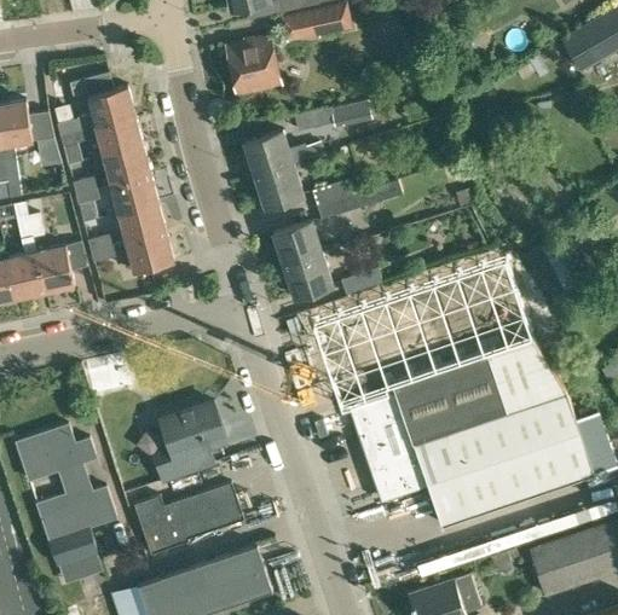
[(231,0),(234,10),(272,1),(272,0),(231,0)]
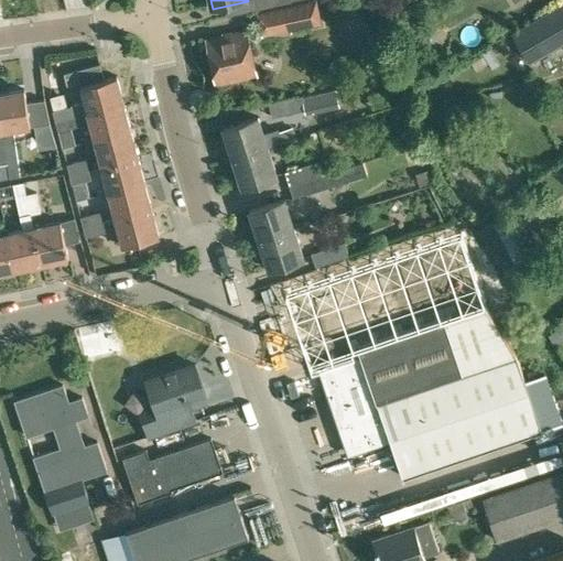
[(307,2),(306,0),(253,0),(257,12),(290,6),(307,2)]
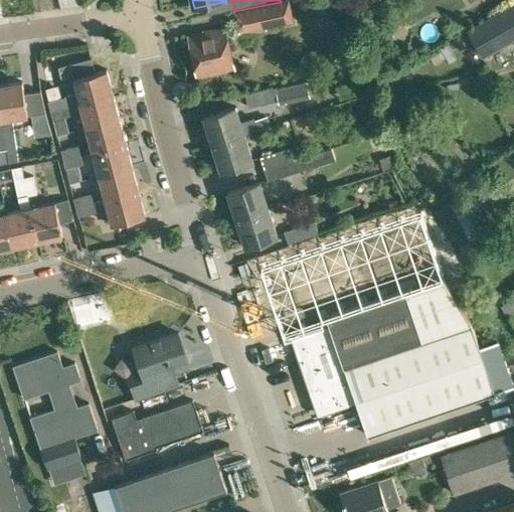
[(237,36),(293,24),(288,2),(232,14),(237,36)]
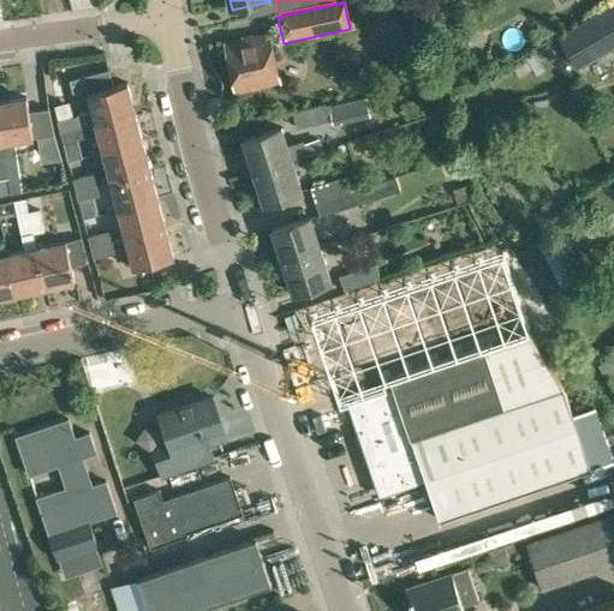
[(577,70),(613,48),(613,10),(560,41),(577,70)]
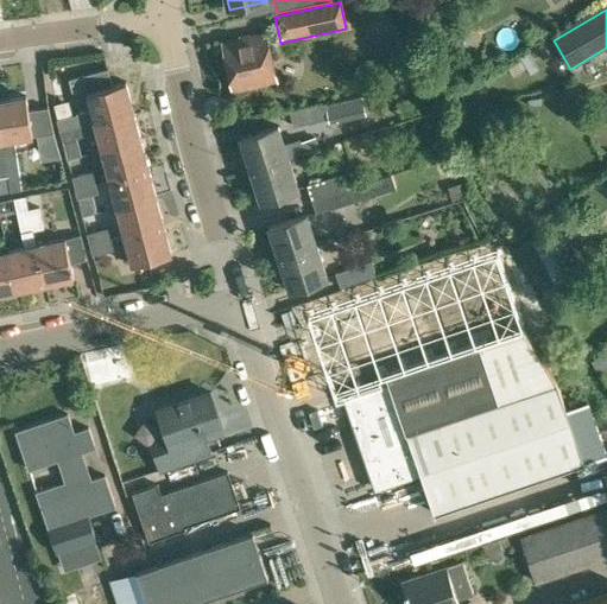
[(234,91),(278,82),(267,36),(223,46),(234,91)]
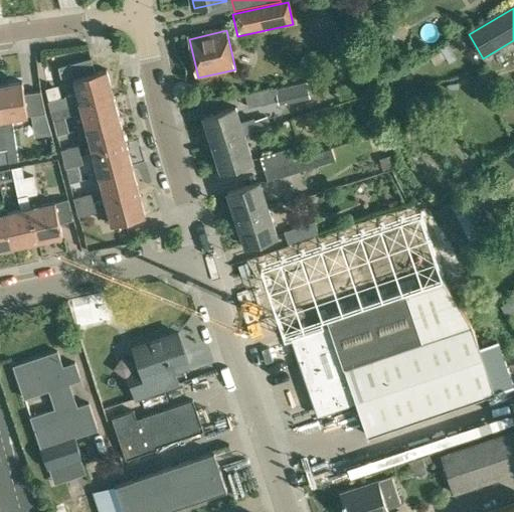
[(45,91),(44,91),(48,105),(47,105),(49,114),(114,97),(107,72),(94,75),(91,61),(57,70),(60,81),(74,77),(74,80),(78,95),(63,99),(63,100),(60,101),(57,88),(45,91)]
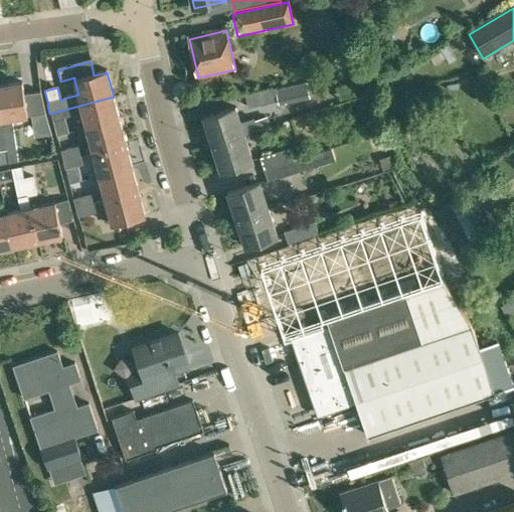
[(44,86),(52,84),(50,66),(42,67),(44,86)]
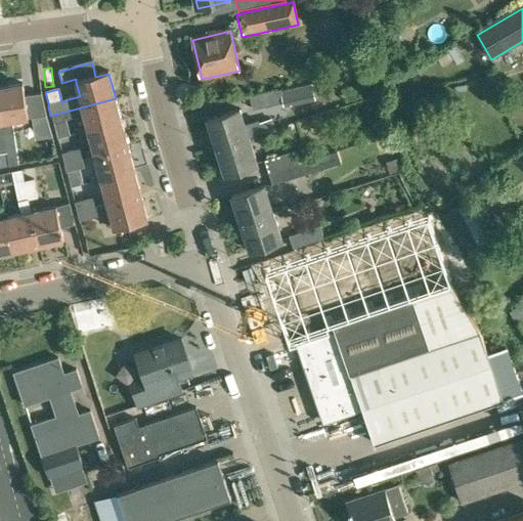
[(24,85),(0,89),(0,106),(7,155),(9,168),(17,166),(12,133),(10,123),(28,121),(29,120),(24,85)]
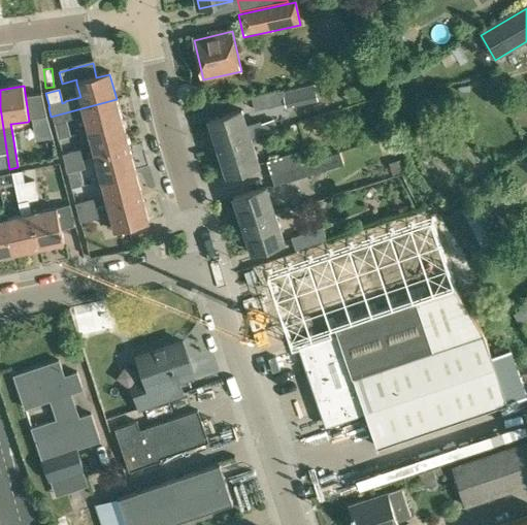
[(213,96),(216,111),(241,107),(239,92),(213,96)]
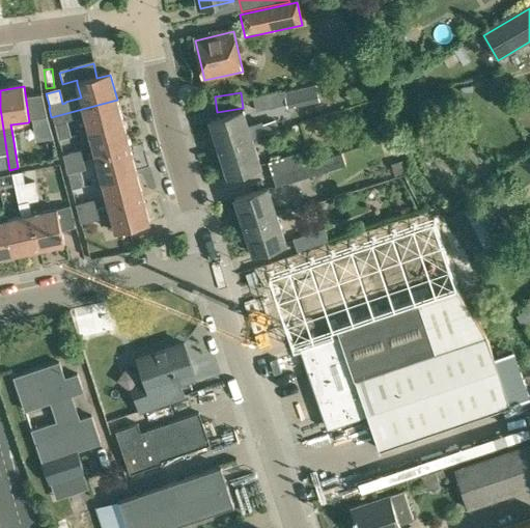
[(255,113),(287,106),(284,92),(252,100),(255,113)]
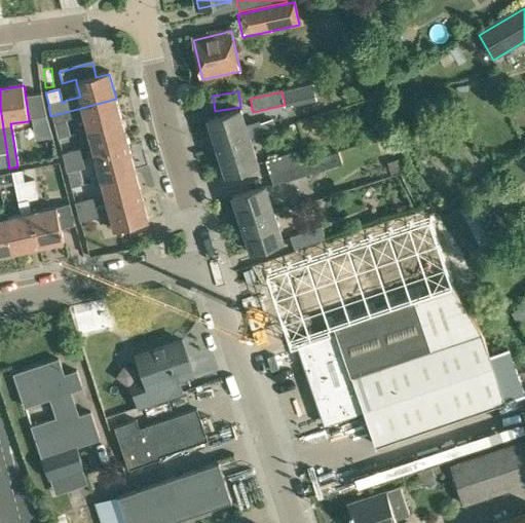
[(116,99),(50,116),(53,125),(71,120),(85,117),(89,133),(122,123),(116,99)]
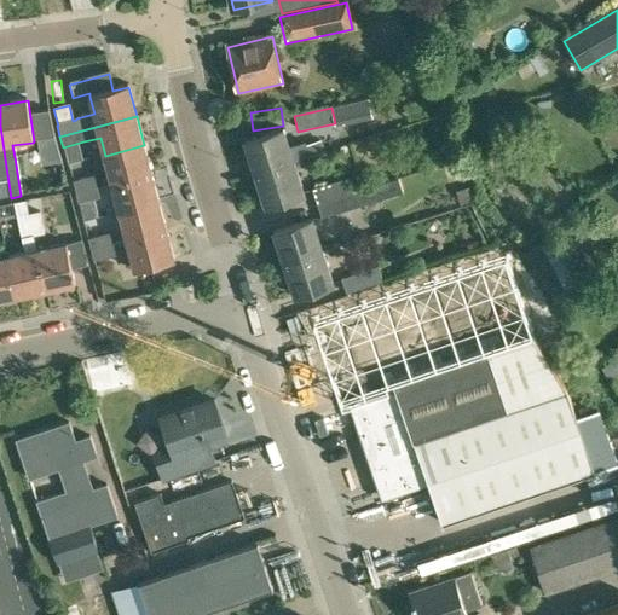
[(10,198),(11,198),(0,127),(0,184),(7,183),(10,198)]
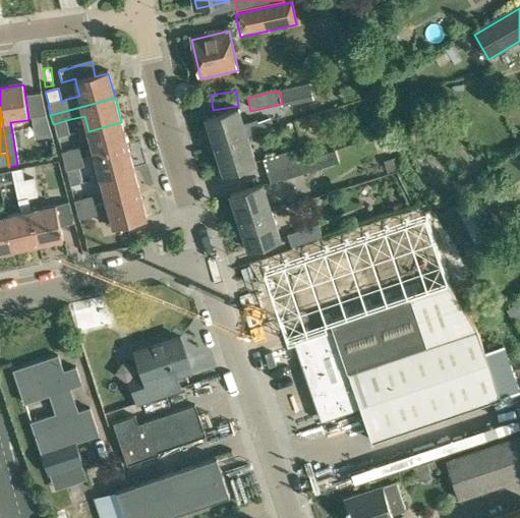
[(216,148),(247,137),(238,110),(208,119),(216,148)]
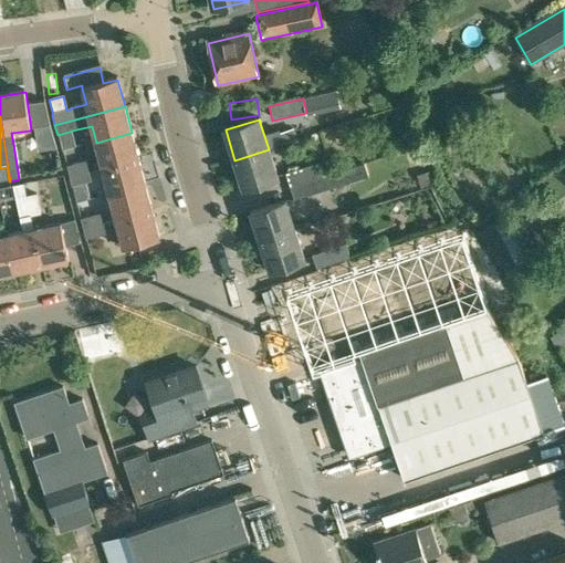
[(104,169),(139,159),(132,133),(96,143),(104,169)]
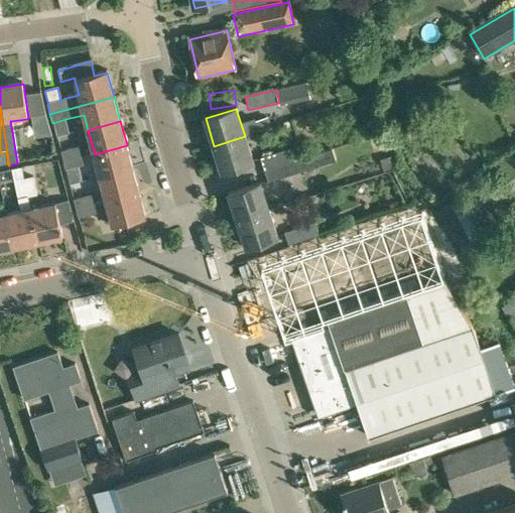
[(223,173),(253,163),(245,136),(214,146),(223,173)]
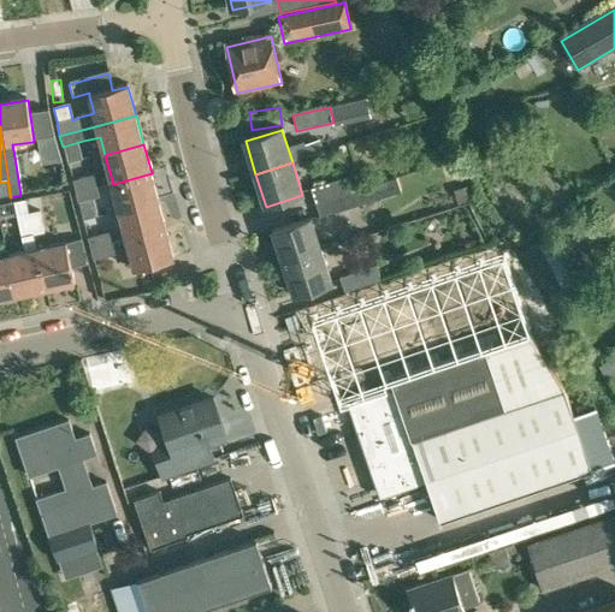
[(120,213),(159,202),(152,173),(113,184),(120,213)]
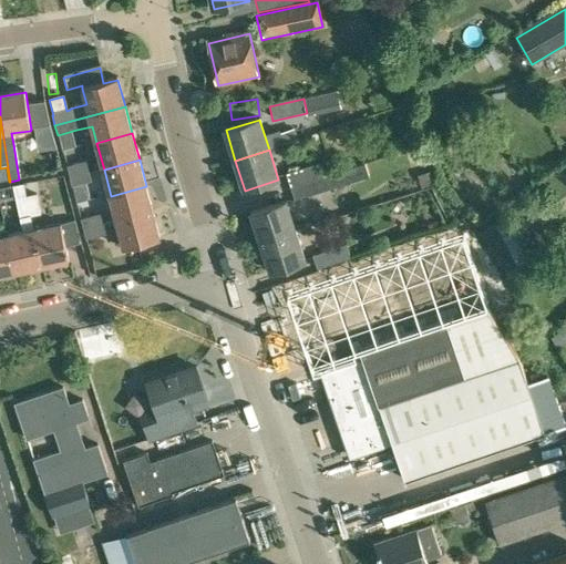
[(85,163),(65,168),(69,178),(89,173),(85,163)]
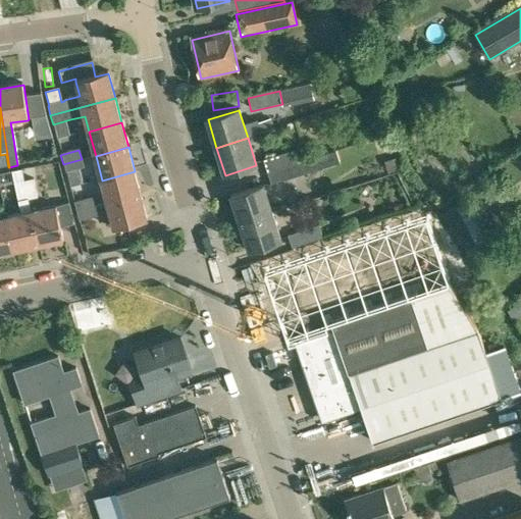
[(266,173),(297,164),(293,152),(262,162),(266,173)]
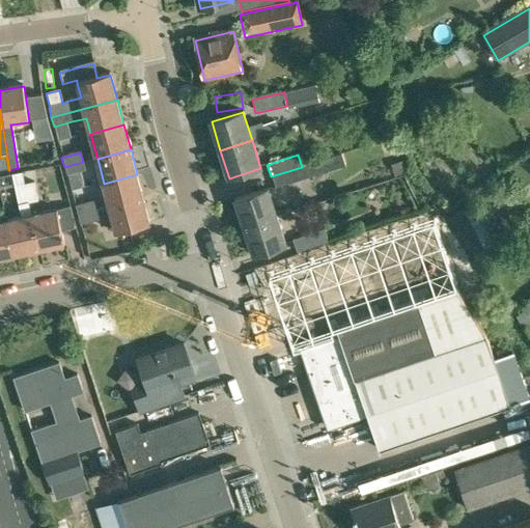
[(324,174),(344,167),(340,155),(321,162),(302,167),(271,176),(275,190),(324,174)]
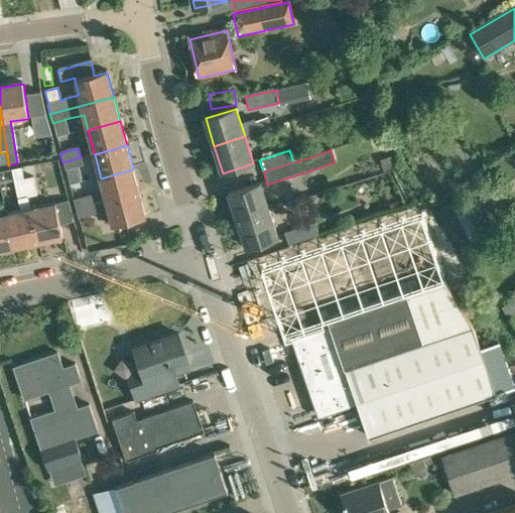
[(81,157),(62,162),(65,171),(83,166),(81,157)]
